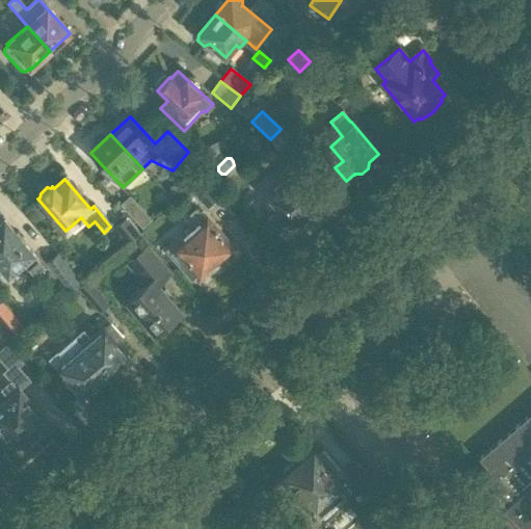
[(300,181),(297,179),(291,184),(286,179),(273,189),(279,195),(272,202),(281,211),(269,221),(280,233),(291,222),(294,226),(300,226),(308,219),(309,213),(304,210),(316,200),(306,187),(307,186),(301,180),(300,181)]
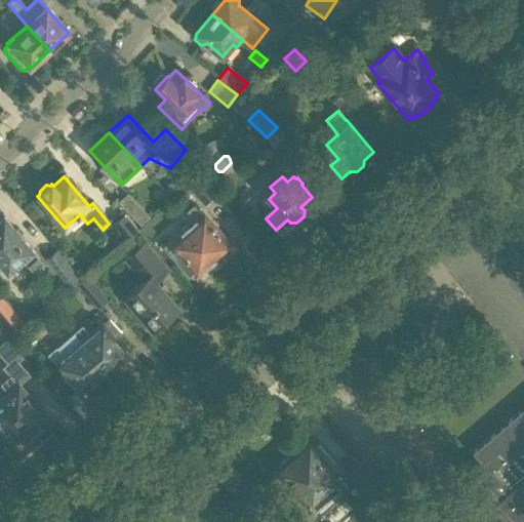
[(205,210),(218,199),(199,177),(187,189),(205,210)]
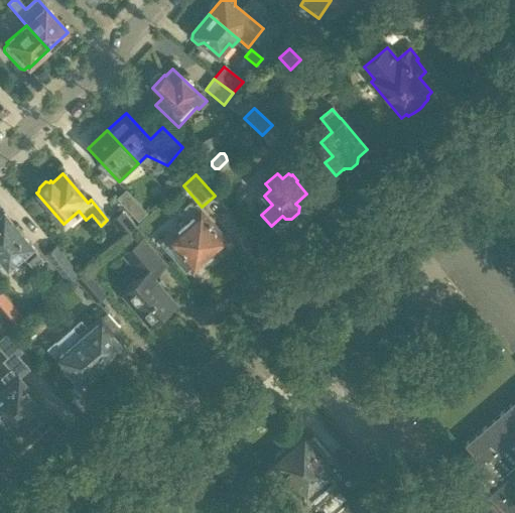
[(137,223),(146,215),(125,191),(116,200),(137,223)]
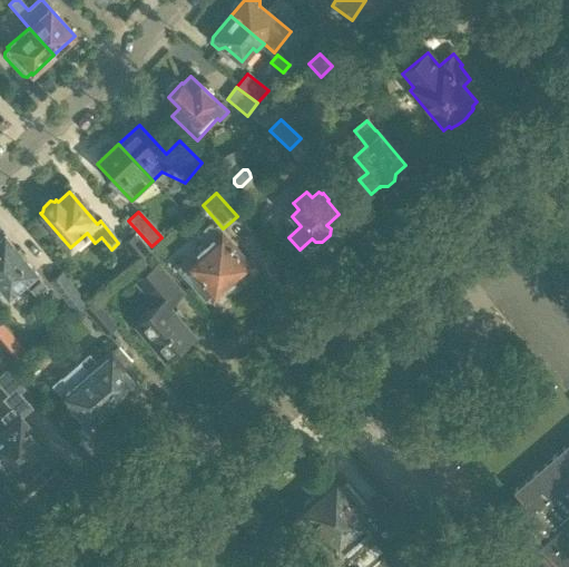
[(221,237),(209,225),(196,237),(203,245),(195,252),(198,256),(187,266),(200,282),(193,289),(205,302),(213,295),(214,296),(218,293),(219,295),(229,285),(228,284),(247,267),(236,255),(237,254),(229,245),(228,246),(221,237)]
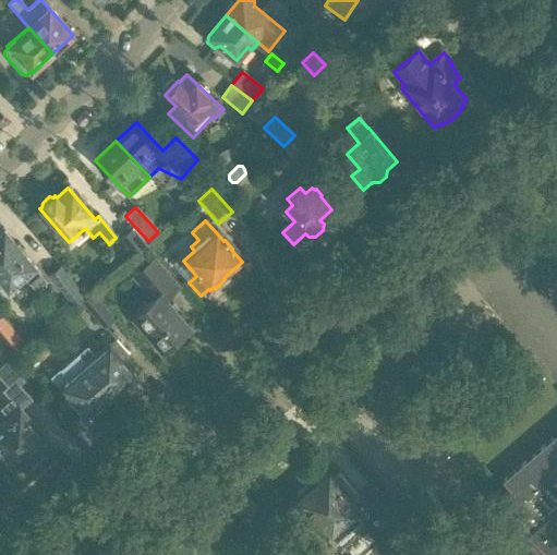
[(133,256),(147,245),(133,228),(119,240),(133,256)]
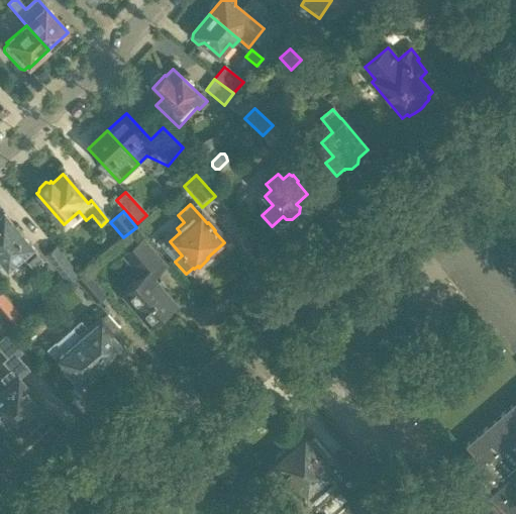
[(42,262),(36,254),(37,254),(4,216),(0,218),(0,259),(7,268),(20,257),(32,271),(42,262)]
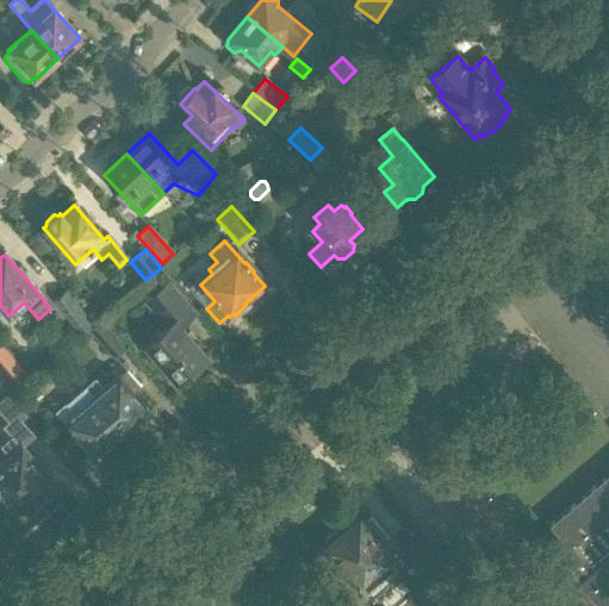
[(196,317),(168,285),(145,304),(147,305),(151,300),(167,317),(162,322),(162,320),(161,322),(167,329),(147,347),(178,383),(206,358),(176,323),(190,311),(196,317)]
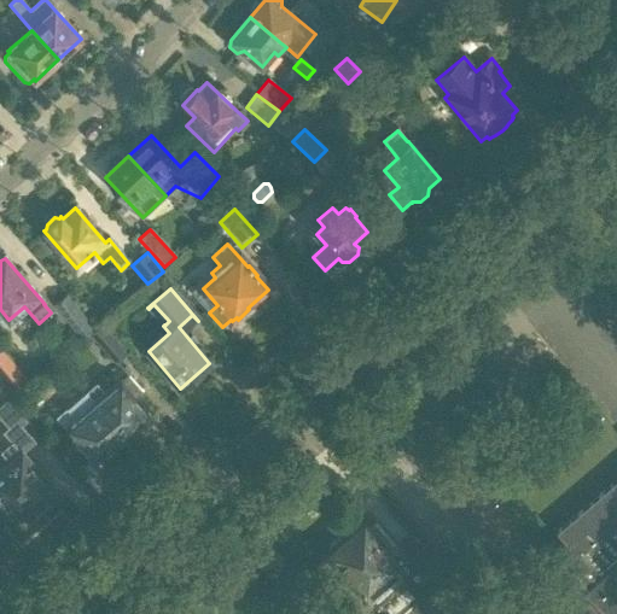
[(80,339),(93,327),(68,294),(53,305),(80,339)]
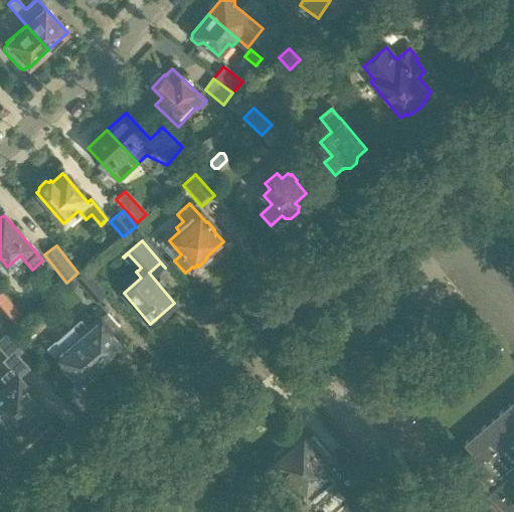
[(96,304),(106,296),(84,271),(74,280),(96,304)]
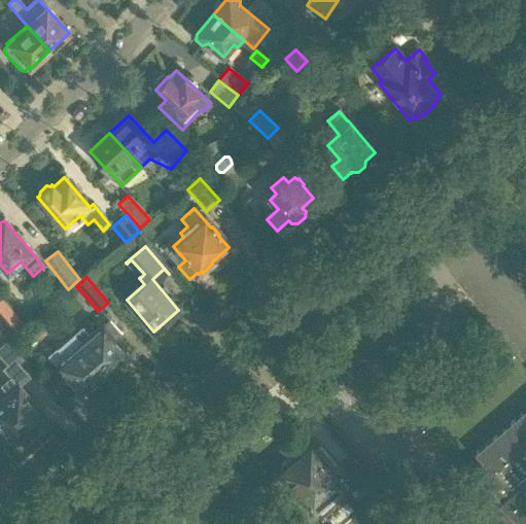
[(0,321),(11,336),(23,325),(3,304),(0,306),(0,321)]
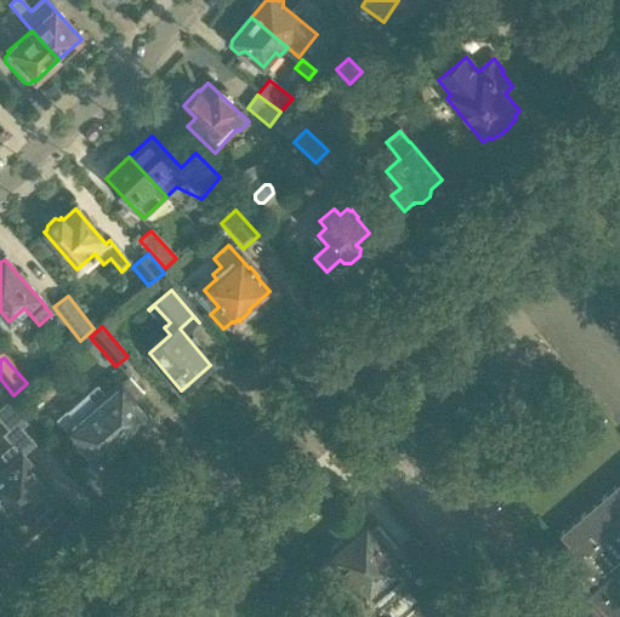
[(135,400),(142,394),(130,380),(107,398),(97,387),(87,395),(97,406),(124,438),(135,428),(136,430),(138,432),(141,433),(143,433),(146,433),(148,432),(149,430),(151,429),(152,428),(152,426),(152,423),(152,422),(152,421),(151,420),(135,400)]
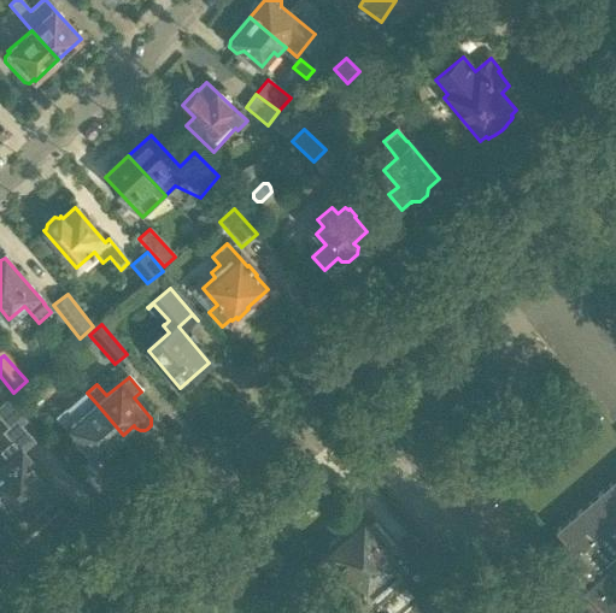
[(6,436),(24,419),(9,401),(0,407),(0,412),(12,426),(4,434),(6,436)]
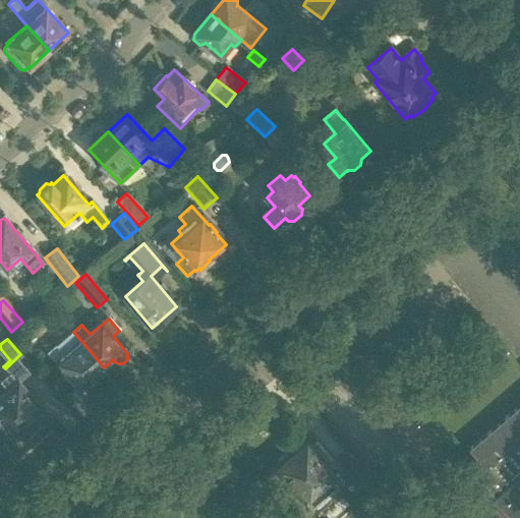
[(104,367),(81,341),(66,354),(58,345),(50,353),(80,389),(104,367)]
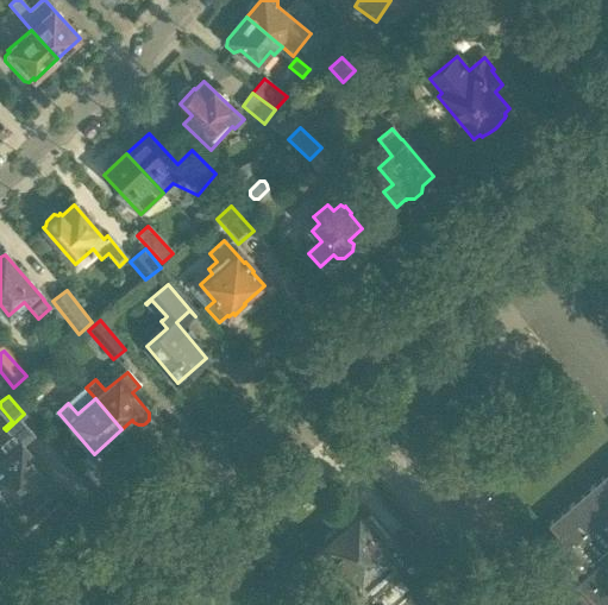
[(22,448),(12,438),(1,447),(10,458),(0,466),(0,493),(17,514),(24,506),(29,512),(31,510),(35,510),(42,503),(44,499),(57,487),(22,447),(22,448)]
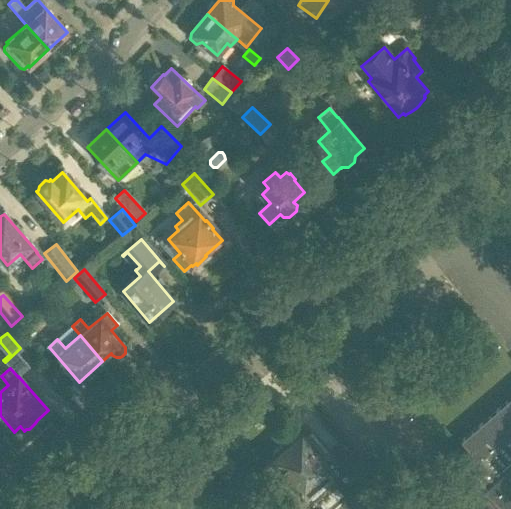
[(468,449),(450,465),(489,508),(510,508),(510,399),(462,441),(468,449)]
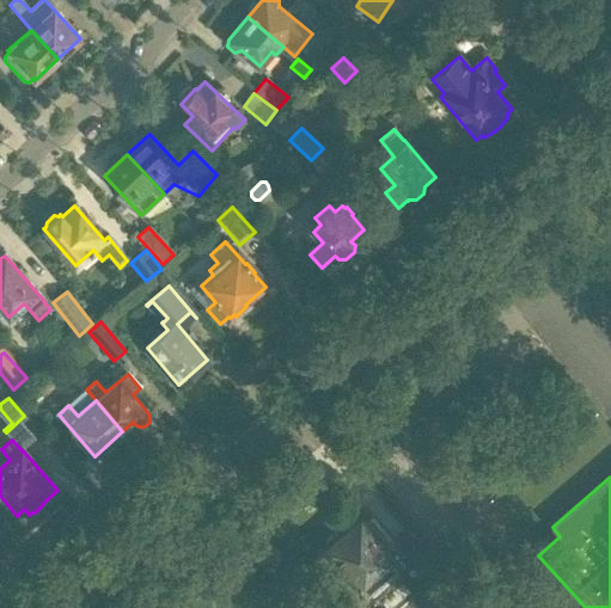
[(361,522),(347,534),(341,528),(327,541),(331,547),(313,563),(352,607),(365,607),(405,572),(392,559),(401,553),(374,523),(367,529),(361,522)]
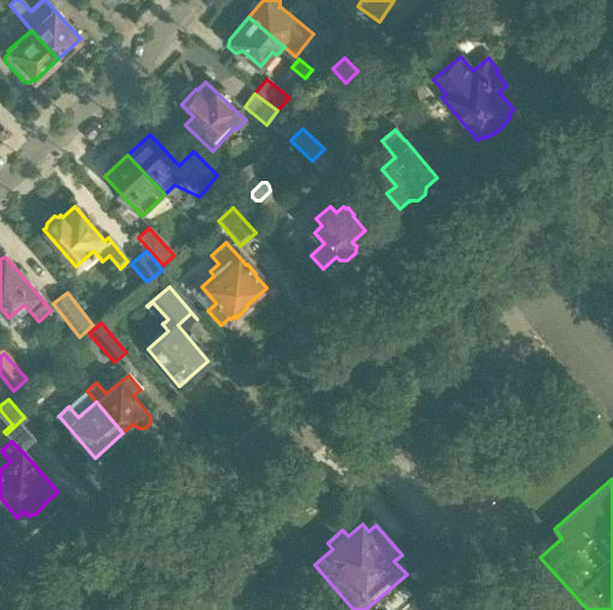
[(462,597),(438,569),(421,584),(443,609),(448,609),(462,597)]
